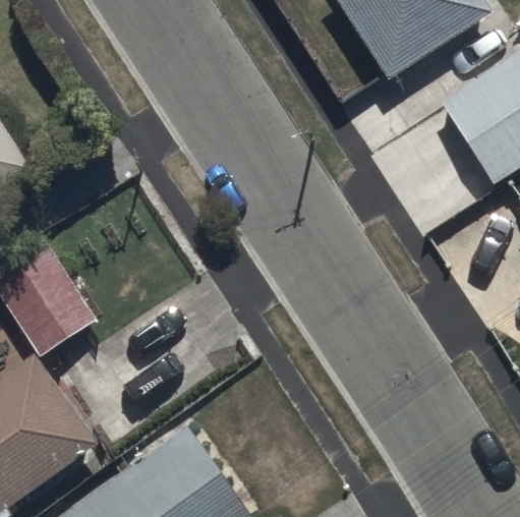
[(496,10),(488,0),(336,0),(389,79),(496,10)]
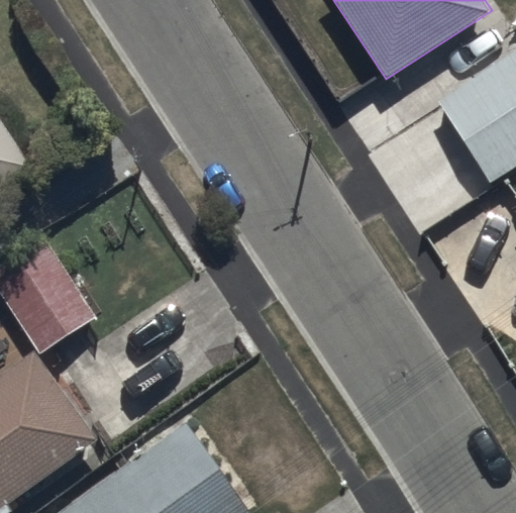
[(515,32),(515,49),(436,101),(489,183),(515,165),(515,10),(506,17),(515,32)]
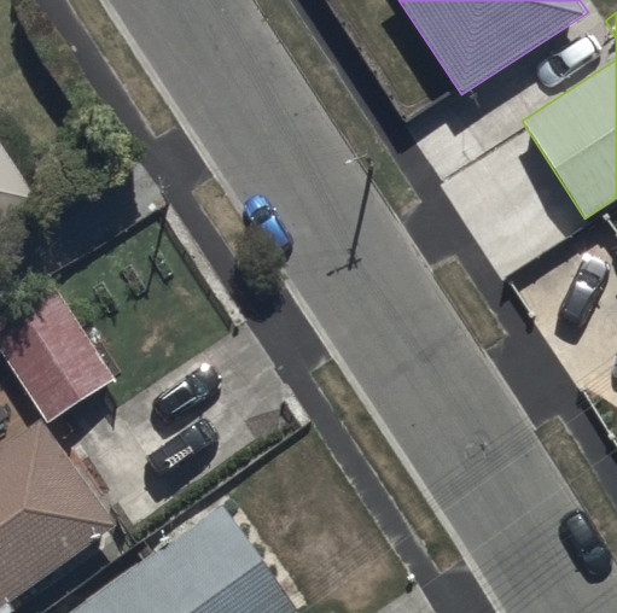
[(0,228),(45,198),(0,134),(0,228)]
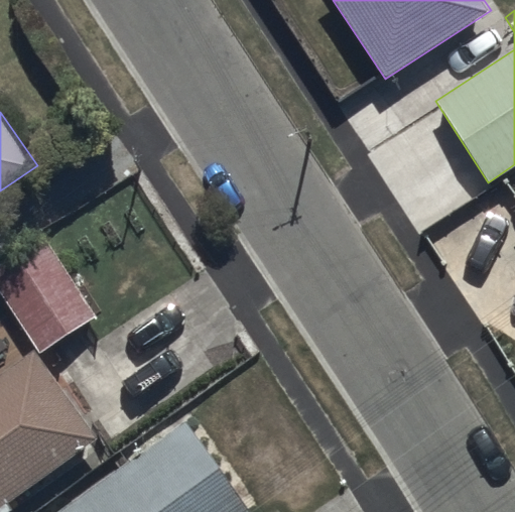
[(98,315),(46,235),(0,263),(0,282),(43,350),(98,315)]
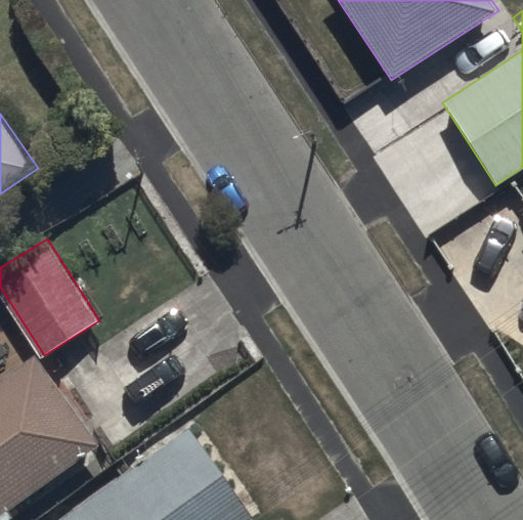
[(10,510),(100,443),(34,353),(0,378),(0,519),(10,519),(15,516),(10,510)]
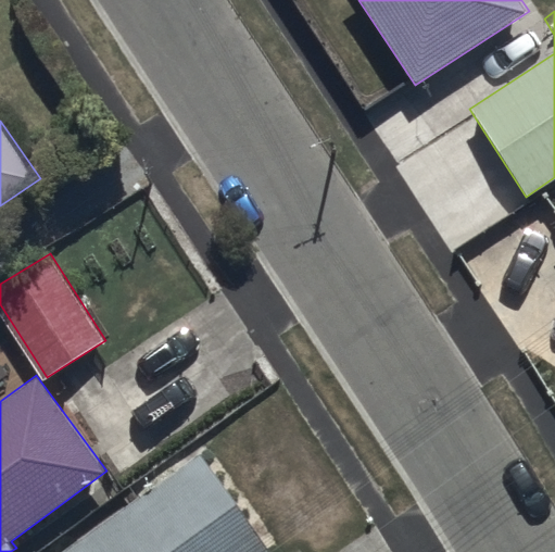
[(280,551),(202,446),(59,551),(280,551)]
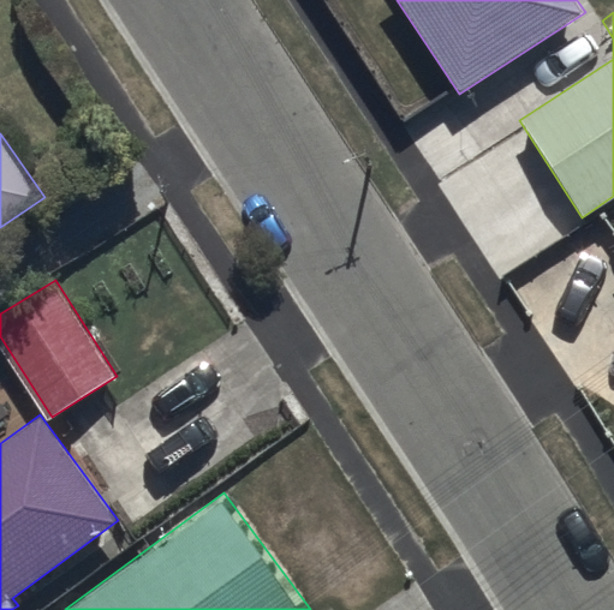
All buildings are outlined.
